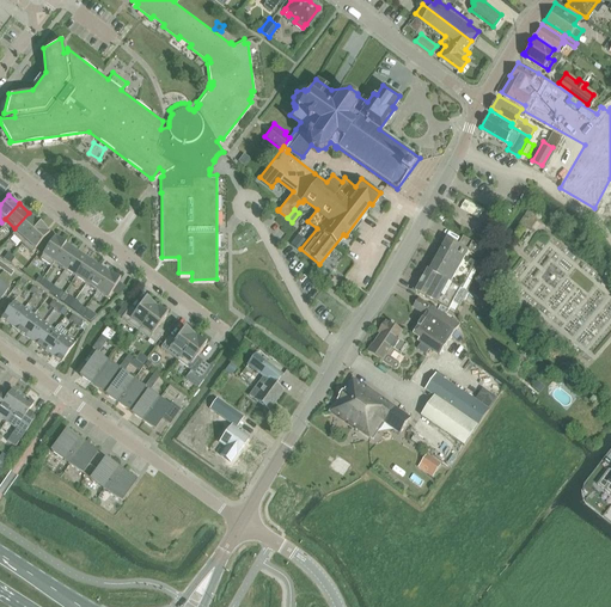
[(22,240),(38,221),(29,213),(11,232),(22,240)]
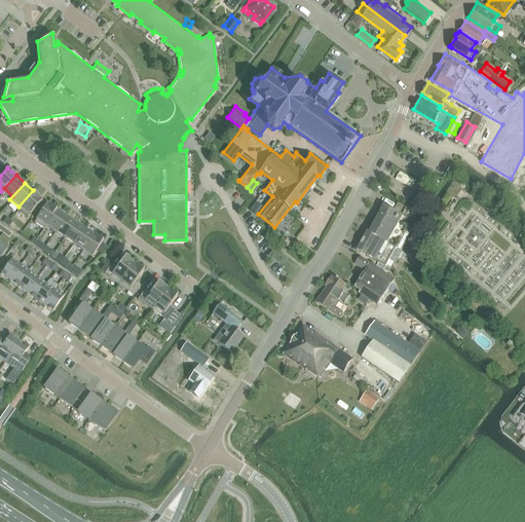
[(27,214),(41,197),(33,190),(19,207),(27,214)]
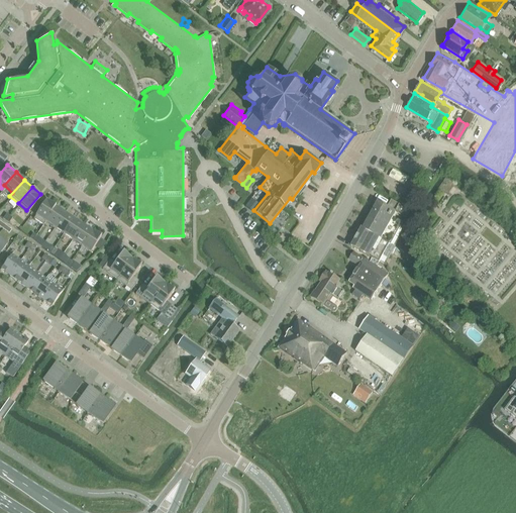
[(253,210),(260,202),(250,195),(244,204),(253,210)]
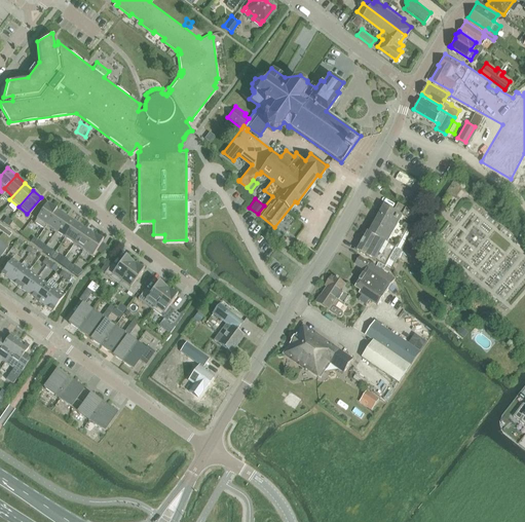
[(417,212),(398,200),(394,208),(383,202),(370,226),(368,229),(367,229),(364,234),(362,233),(359,238),(361,240),(357,248),(378,260),(384,263),(388,257),(395,246),(396,247),(397,246),(408,226),(404,224),(402,226),(397,223),(402,214),(412,220),(417,212)]
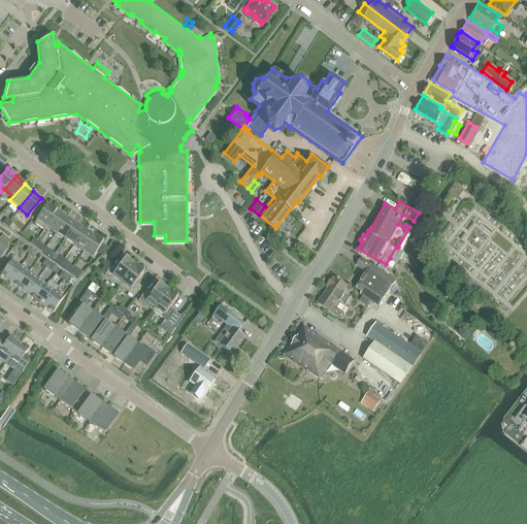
[(45,224),(56,208),(45,202),(33,220),(43,227),(45,224)]
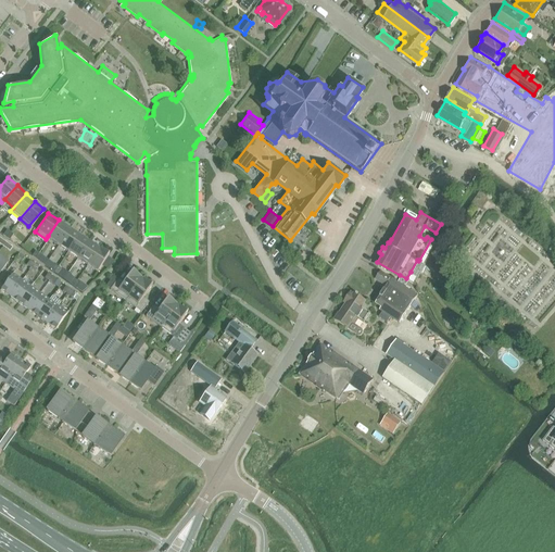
[(58,242),(68,226),(59,220),(48,236),(58,242)]
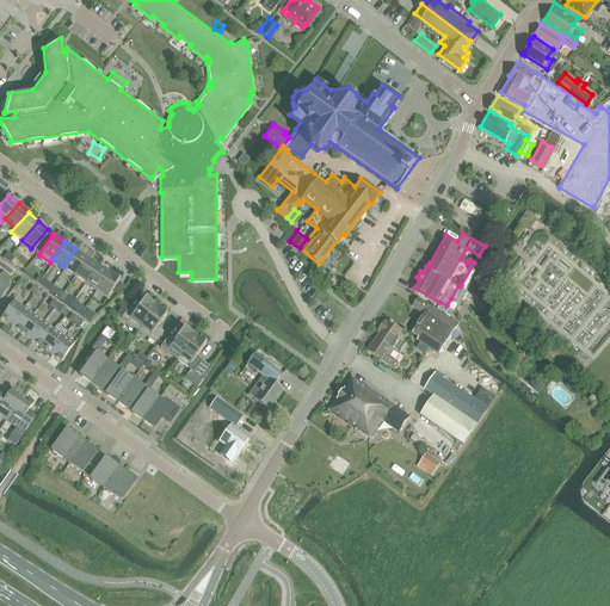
[(74,273),(86,255),(75,248),(63,266),(74,273)]
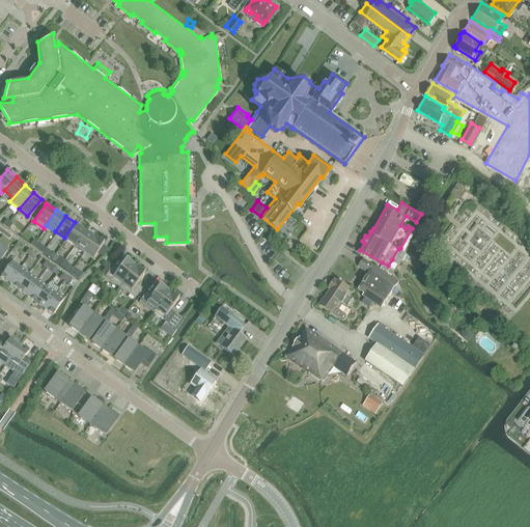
[(74,244),(84,228),(75,222),(64,238),(74,244)]
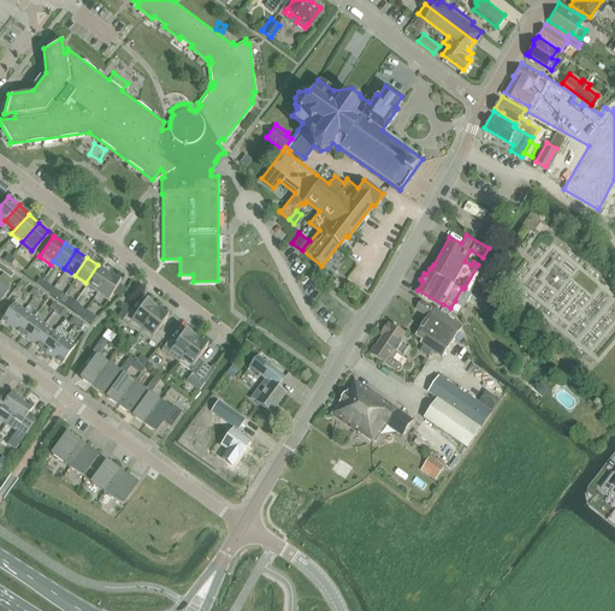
[(42,273),(49,277),(54,268),(48,265),(42,273)]
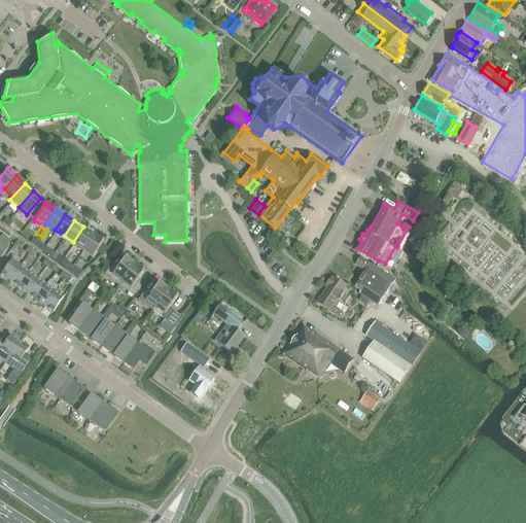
[(82,248),(93,233),(83,227),(73,242),(82,248)]
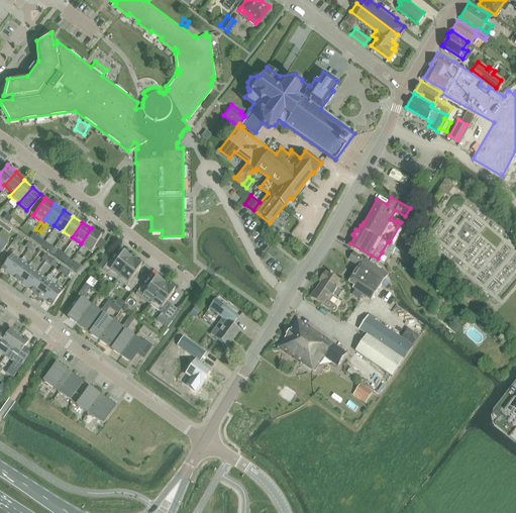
[(90,249),(100,234),(91,228),(81,243),(90,249)]
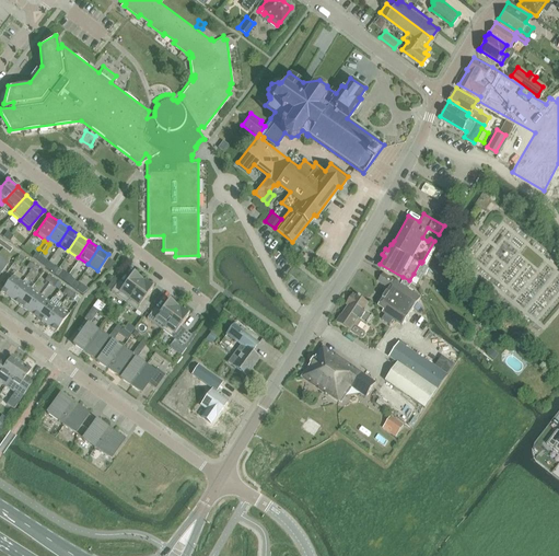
[(126,300),(142,278),(132,270),(124,281),(118,277),(111,288),(126,300)]
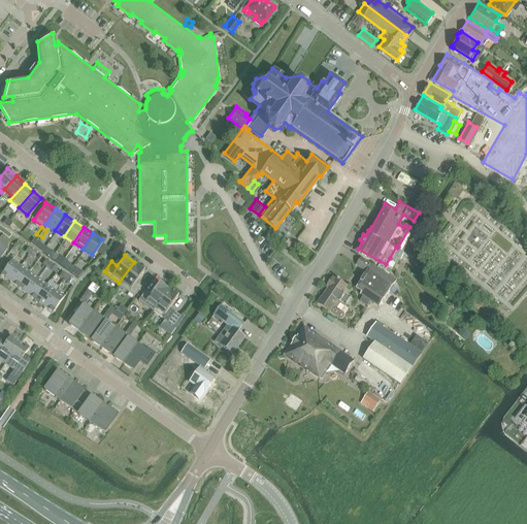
[(395,277),(371,261),(371,262),(361,255),(357,261),(367,268),(356,285),(361,289),(360,291),(379,303),(395,277)]
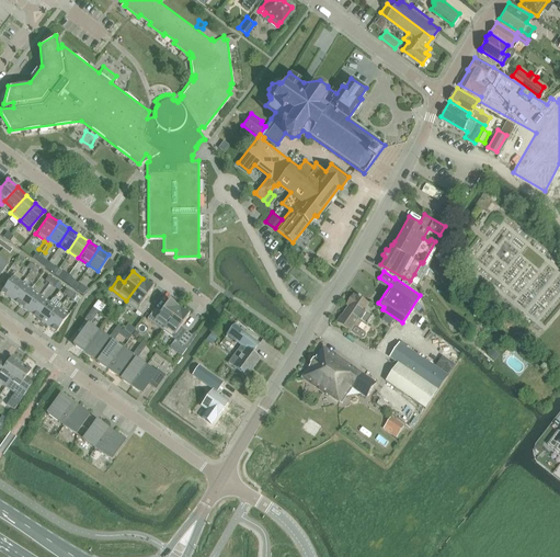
[(0,290),(9,296),(21,280),(11,273),(0,290)]
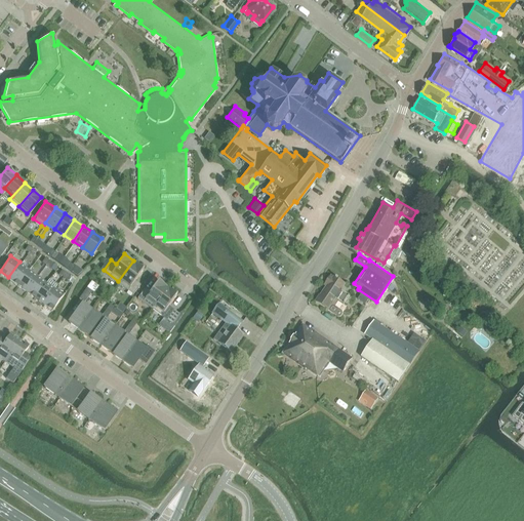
[(104,270),(111,259),(107,256),(99,267),(104,270)]
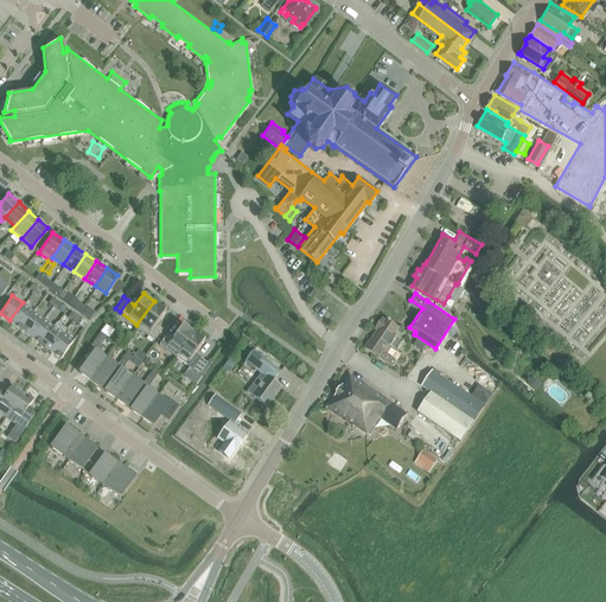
[(136,325),(153,337),(161,326),(155,321),(164,309),(154,301),(136,325)]
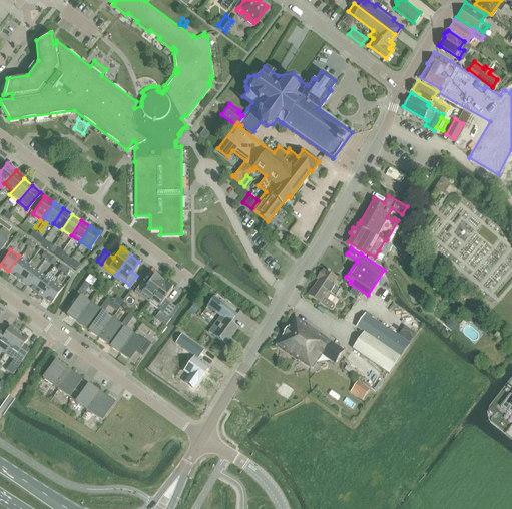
[(8,271),(17,277),(27,262),(19,256),(8,271)]
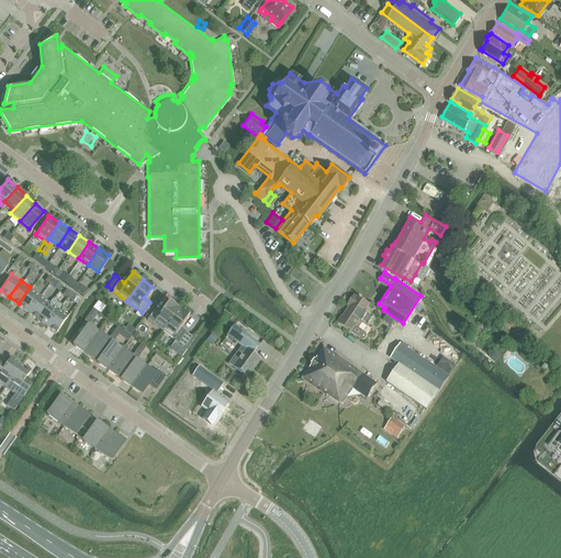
[(19,303),(27,310),(40,293),(30,287),(19,303)]
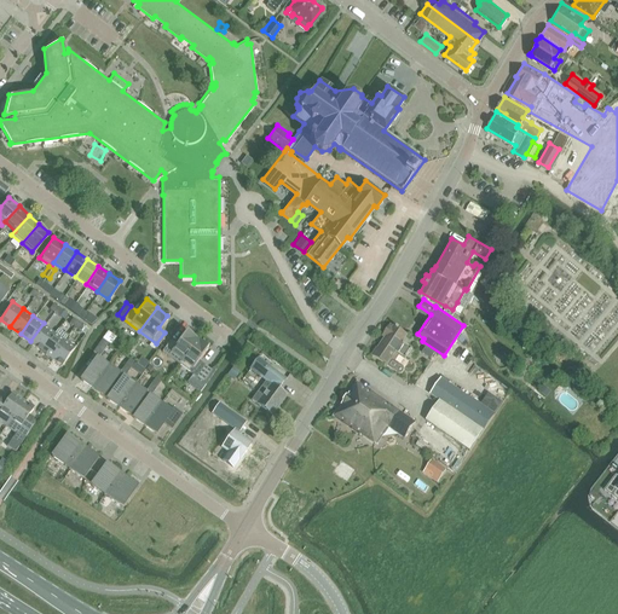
[(381,339),(377,346),(376,345),(371,352),(398,369),(402,369),(403,366),(402,363),(394,358),(399,351),(404,354),(411,345),(402,337),(405,331),(393,323),(392,324),(390,322),(382,332),(386,335),(382,340),(381,339)]
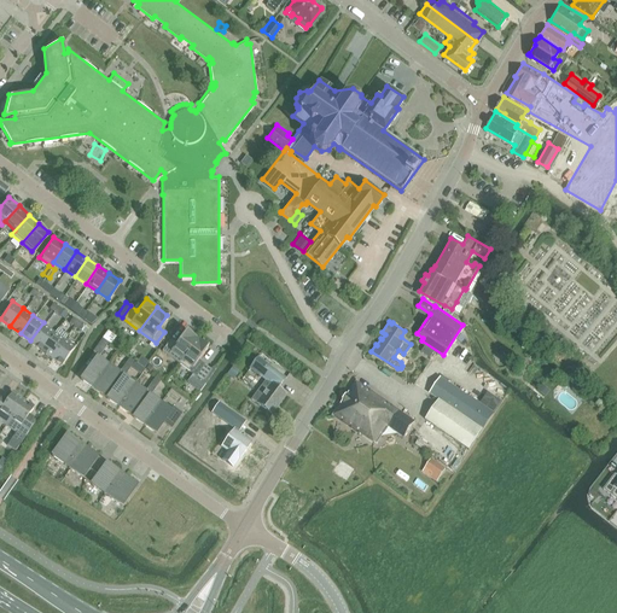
[(30,340),(40,348),(53,330),(44,322),(30,340)]
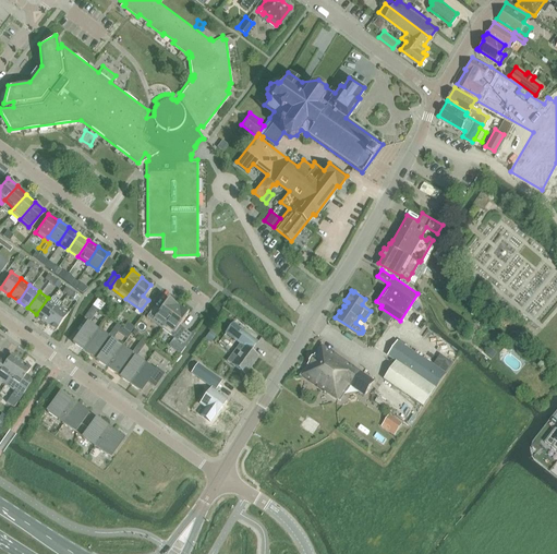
[(154,303),(145,314),(160,325),(177,304),(167,297),(159,308),(154,303)]
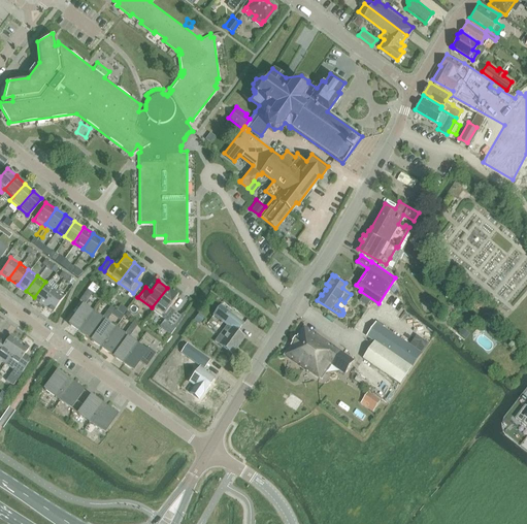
[(34,297),(42,303),(54,288),(45,282),(34,297)]
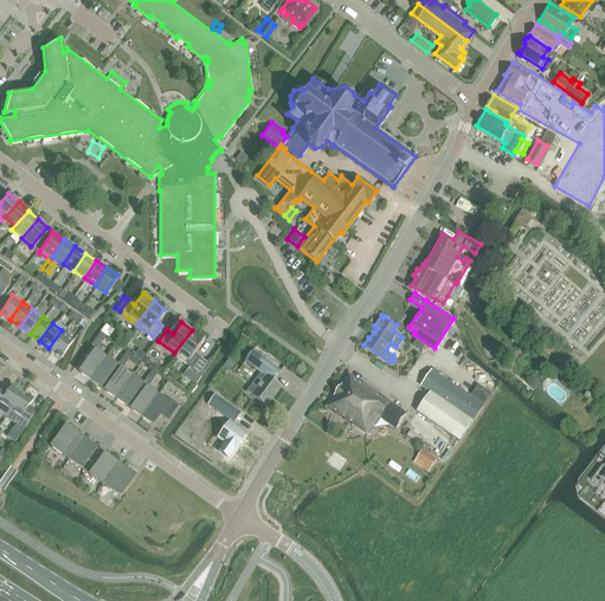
[(95,334),(101,338),(105,333),(100,328),(95,334)]
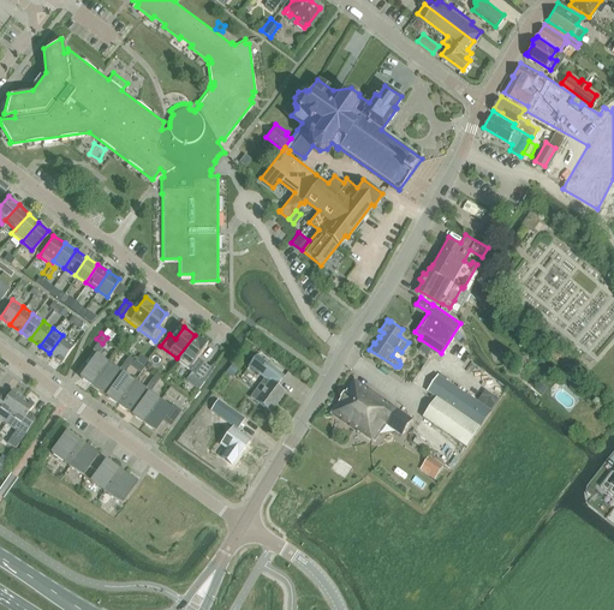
[(64,336),(63,335),(49,353),(60,360),(73,342),(71,341),(72,339),(64,336)]
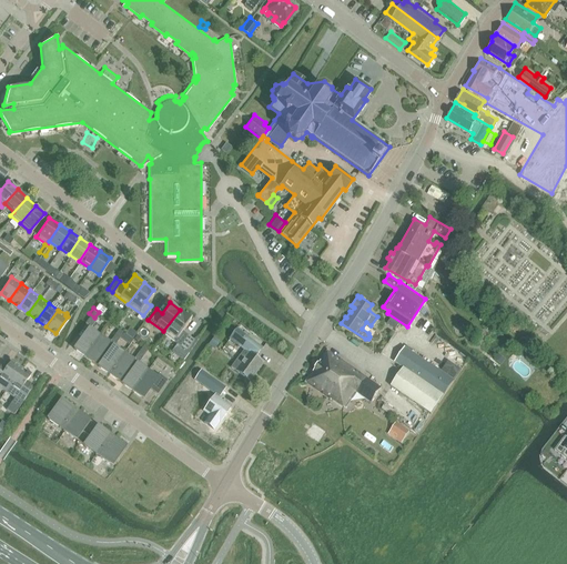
[(190,316),(180,310),(163,331),(184,346),(185,348),(193,336),(182,329),(190,316)]
